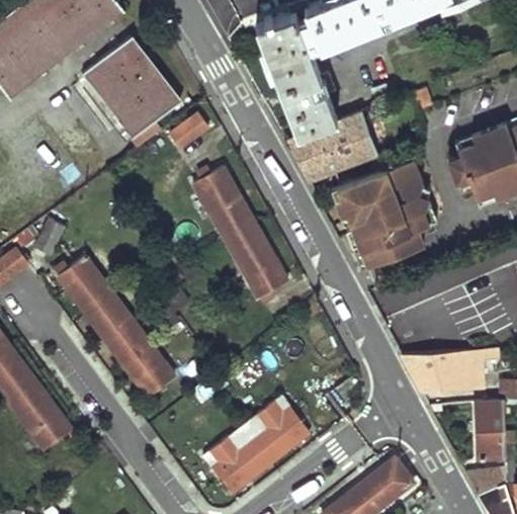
[(111,0),(34,0),(0,26),(0,90),(7,100),(121,12),(111,0)]
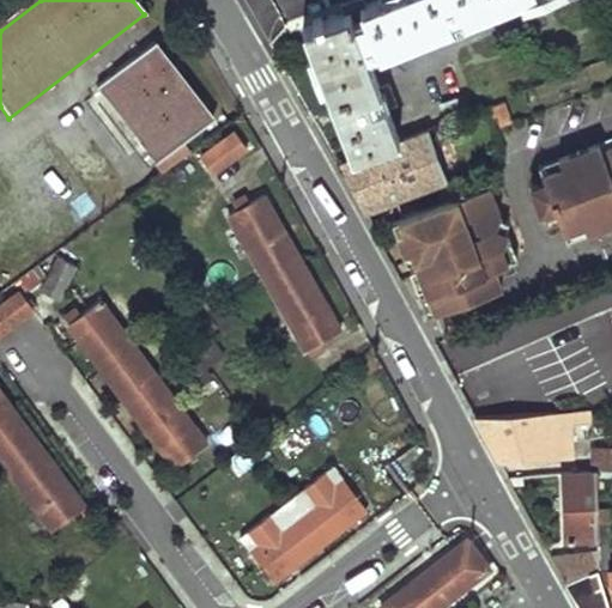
[(399,0),(323,29),(321,24),(313,26),(315,32),(303,37),(351,160),(398,143),(368,64),(533,0),(399,0)]
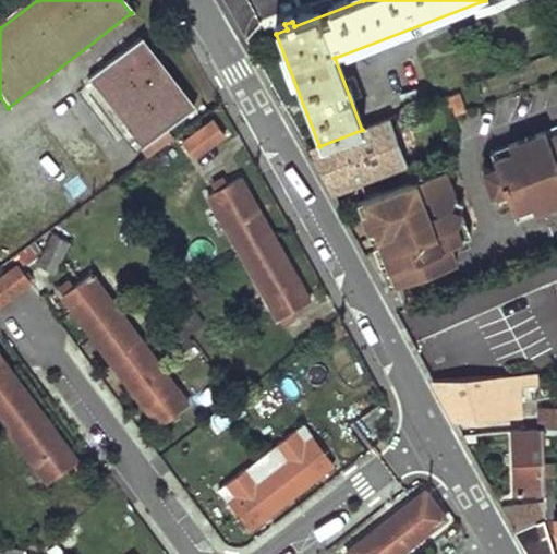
[(190,112),(136,44),(89,80),(142,149),(142,151),(147,159),(171,141),(165,132),(190,112)]
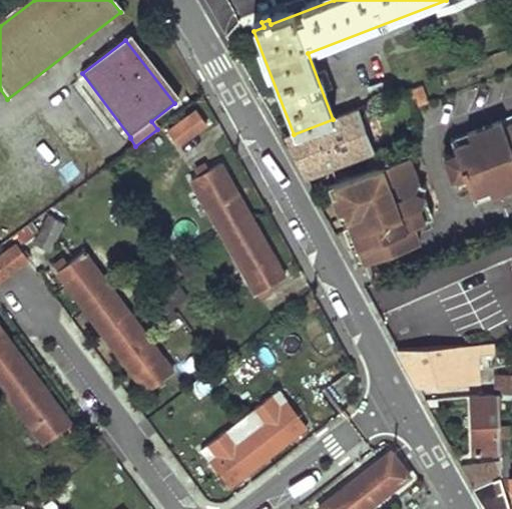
[(424,90),(410,95),(416,112),(430,107),(424,90)]
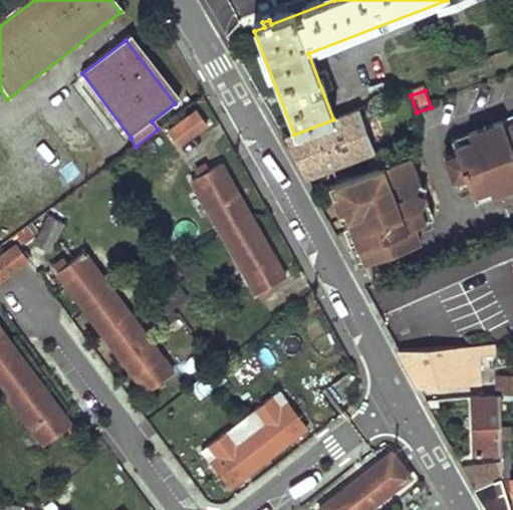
[(287,141),(305,180),(375,154),(359,112),(287,141)]
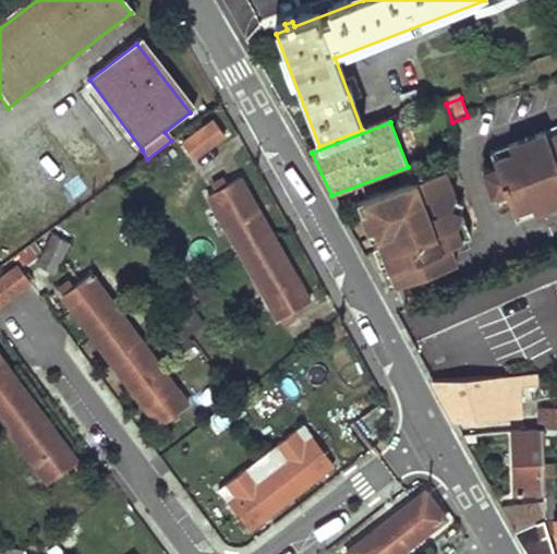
[(217,128),(188,149),(197,161),(226,141),(217,128)]
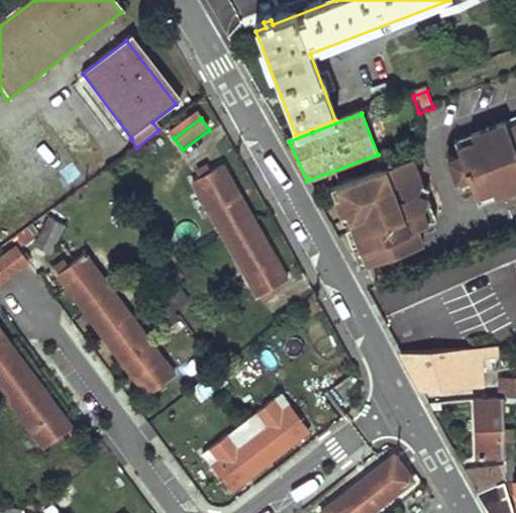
[(515,120),(453,144),(455,150),(515,128),(515,120)]
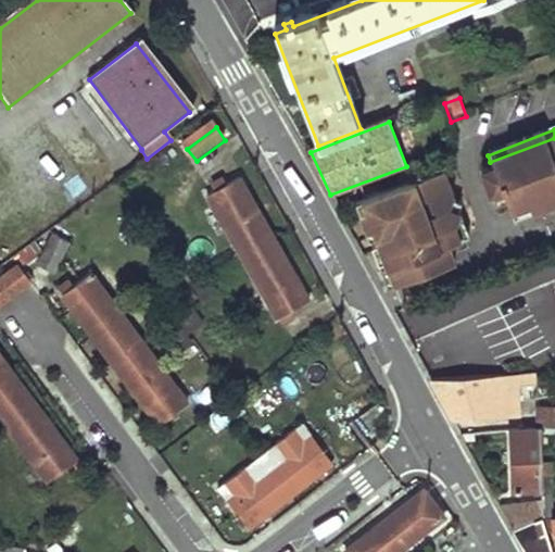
[(494,173),(480,178),(488,199),(490,198),(491,200),(503,196),(511,216),(554,200),(554,138),(490,162),(494,173)]
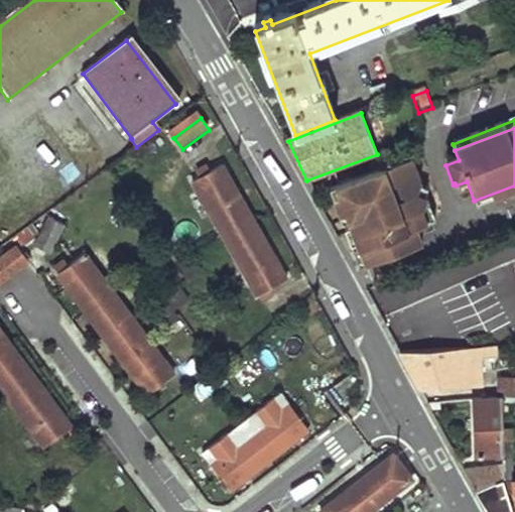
[(373,232),(377,244),(415,231),(426,227),(421,213),(426,201),(423,200),(415,197),(418,188),(419,185),(410,159),(391,166),(385,164),(383,170),(335,188),(347,223),(350,229),(353,239),(373,232)]
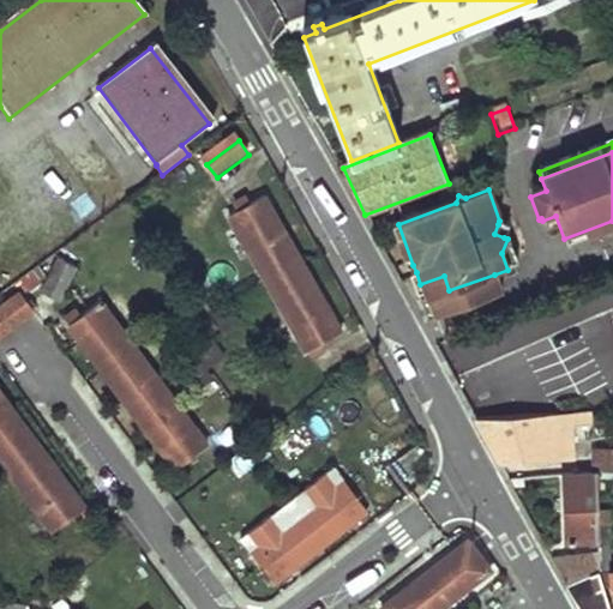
[(253,211),(245,197),(232,204),(240,218),(253,211)]
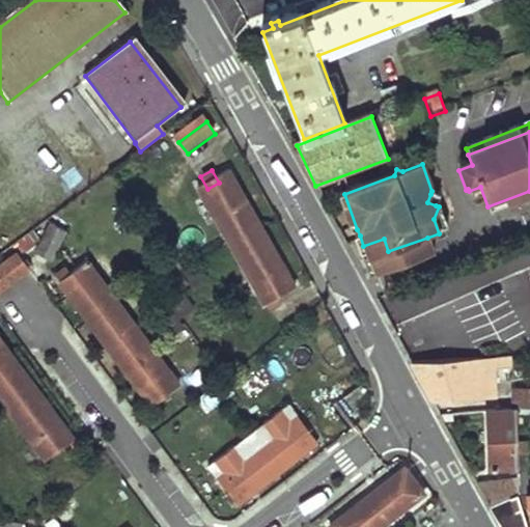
[(207,189),(201,192),(265,307),(293,293),(229,177),(219,183),(207,189)]
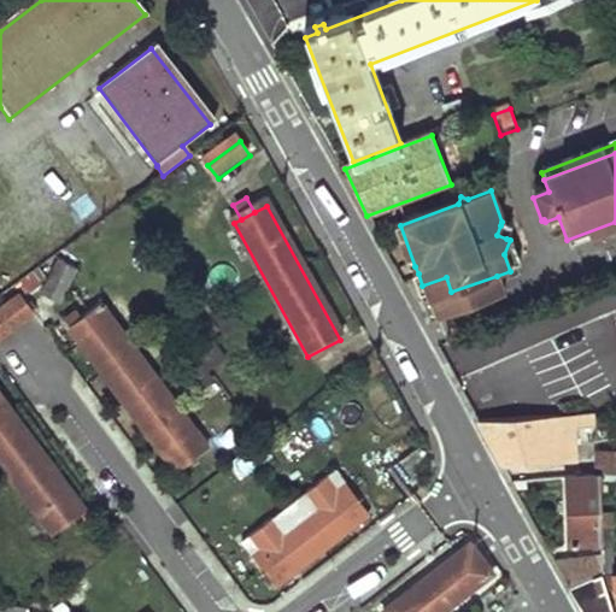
[(615,222),(567,240),(570,248),(615,230),(615,222)]
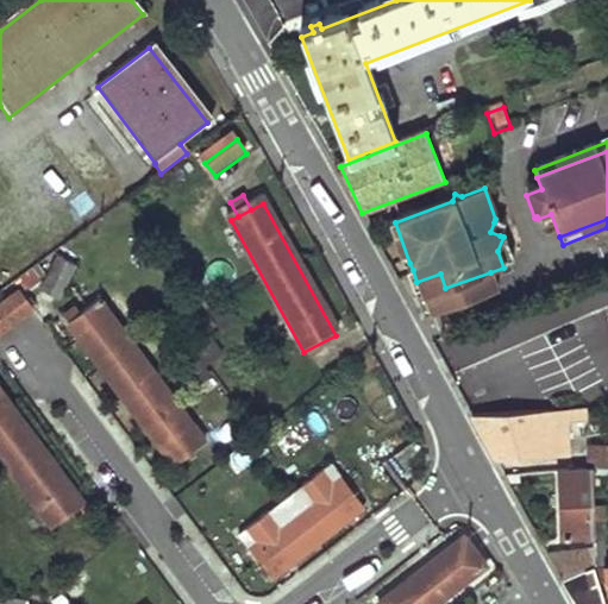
[(395,222),(388,225),(403,265),(409,263),(395,222)]
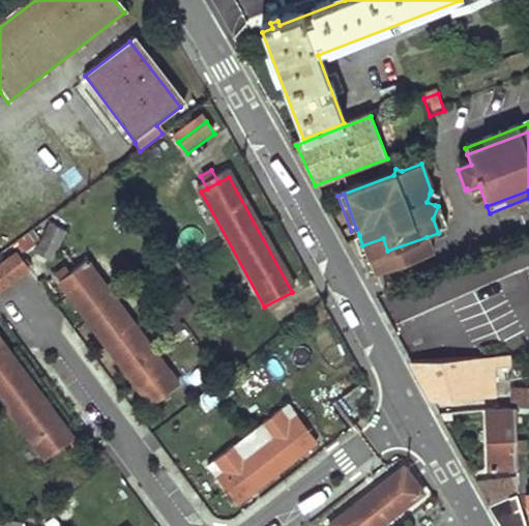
[(438,197),(430,194),(427,202),(435,205),(438,197)]
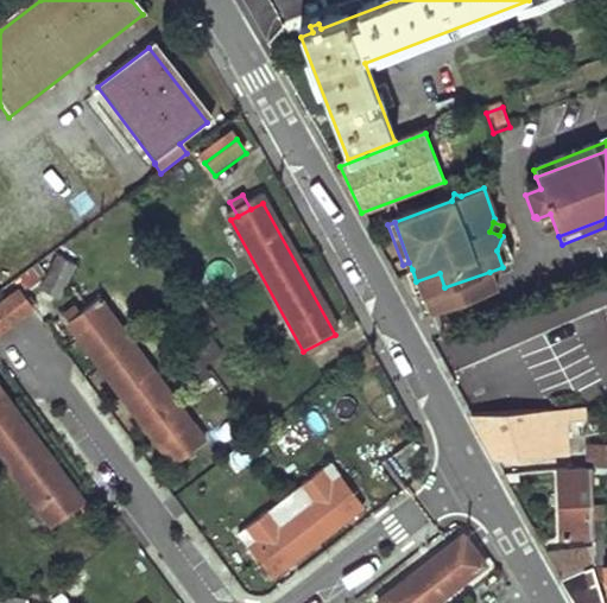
[(512,264),(503,236),(497,251),(503,267),(512,264)]
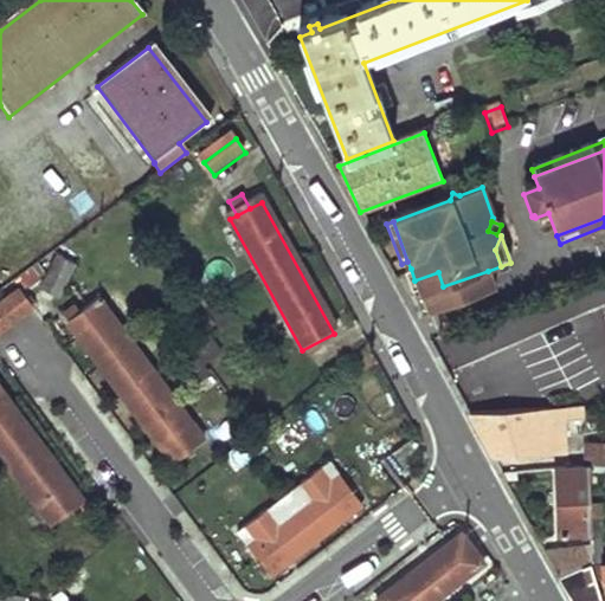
[(76,267),(57,258),(40,291),(58,299),(76,267)]
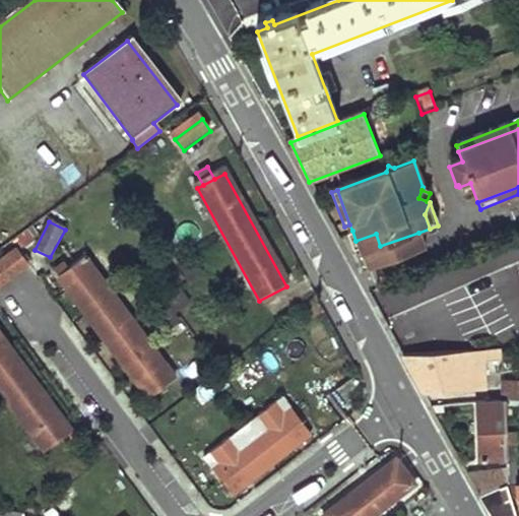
[(352,231),(346,233),(352,249),(359,247),(355,241),(352,231)]
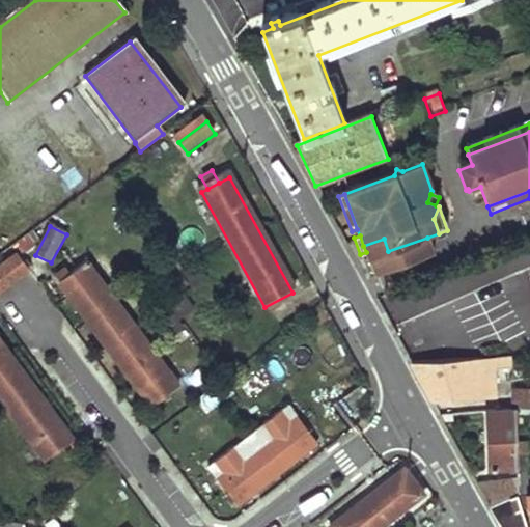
[(427,238),(388,251),(385,253),(387,257),(383,266),(386,273),(434,254),(427,238)]
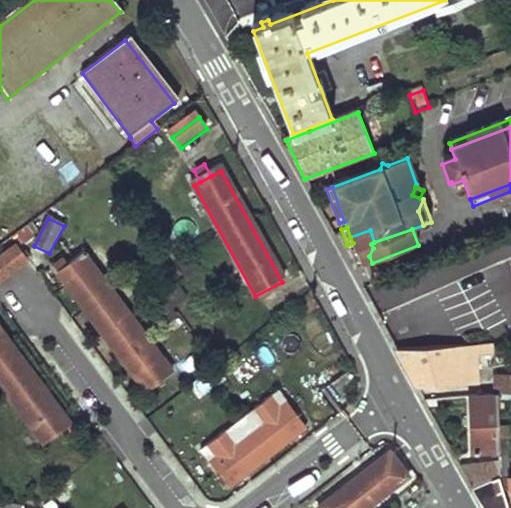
[(370,230),(350,237),(353,243),(355,249),(374,242),(370,230)]
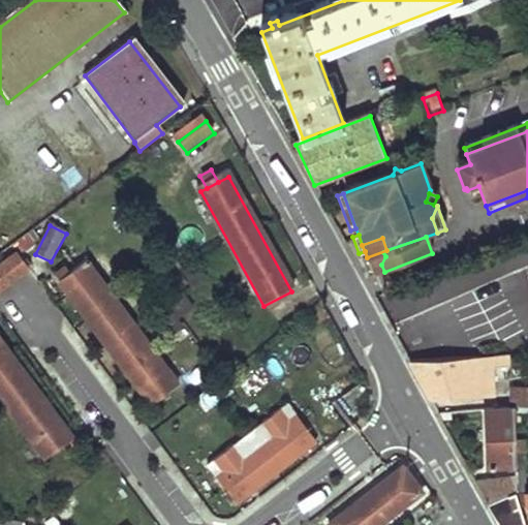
[(383,252),(386,250),(367,257),(374,275),(384,272),(381,265),(385,256),(383,252)]
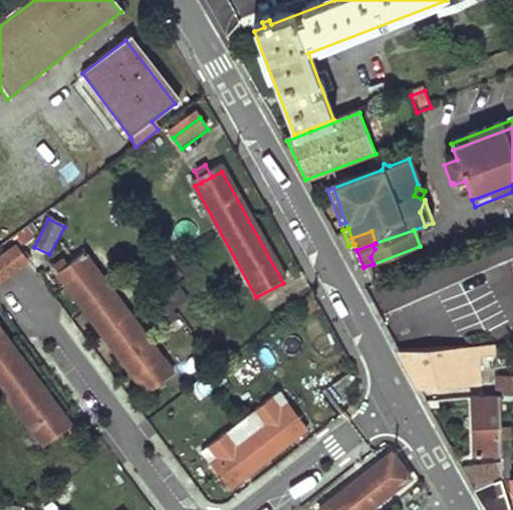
[(15,248),(0,259),(0,281),(26,261),(15,248)]
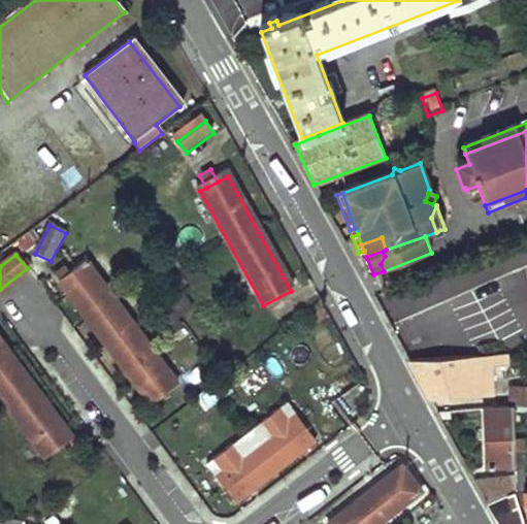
[(60,283),(59,284),(139,387),(164,367),(85,264),(70,275),(60,283)]
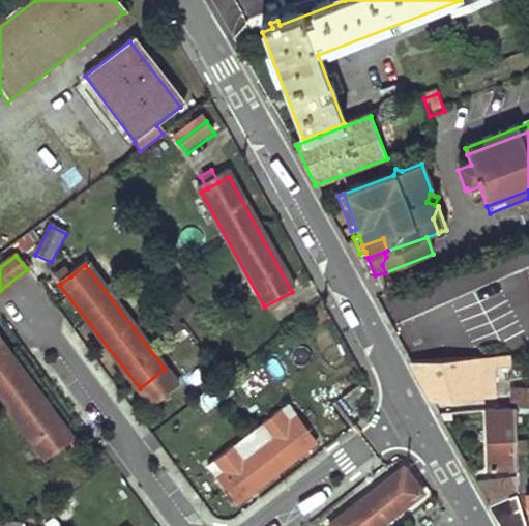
[(70,276),(64,267),(54,275),(60,284),(70,276)]
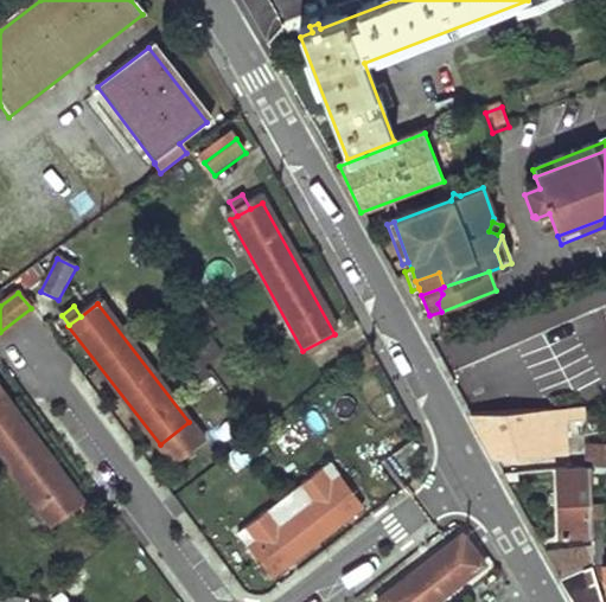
[(0,455),(51,525),(81,503),(0,392),(0,455)]
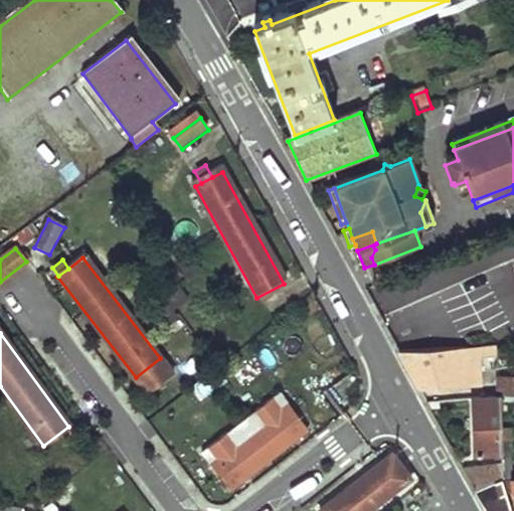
[(494,348),(399,353),(420,391),(481,388),(480,360),(495,360),(494,348)]
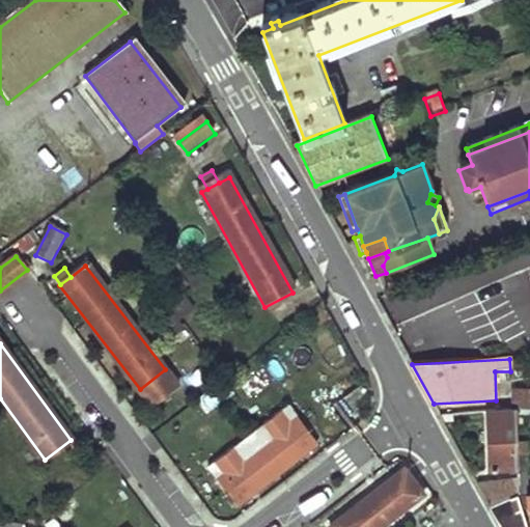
[(529,393),(514,395),(515,414),(517,414),(529,413),(529,393)]
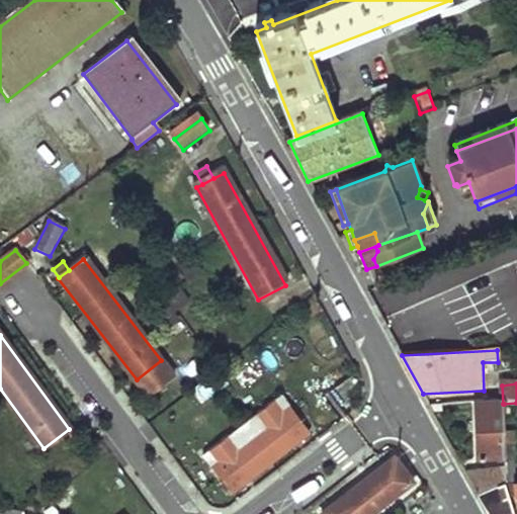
[(226,440),(204,456),(231,493),(307,436),(279,401),(258,416),(260,419),(228,442),(226,440)]
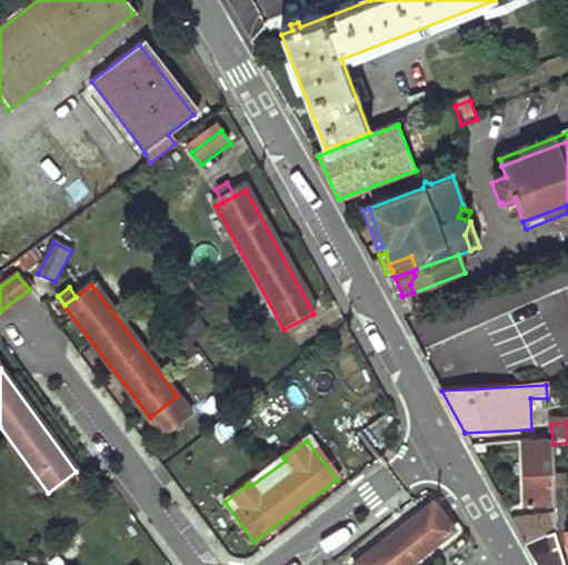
[(525,445),(526,507),(555,507),(554,444),(552,444),(525,445)]
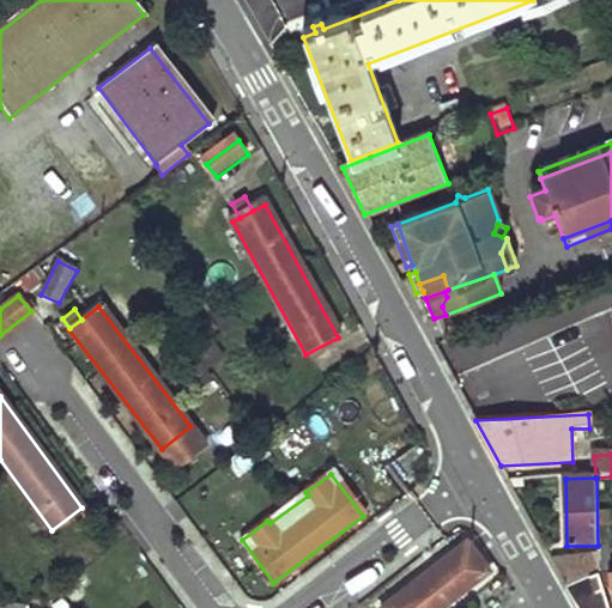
[(467,541),(383,606),(385,607),(435,607),(489,567),(467,541)]
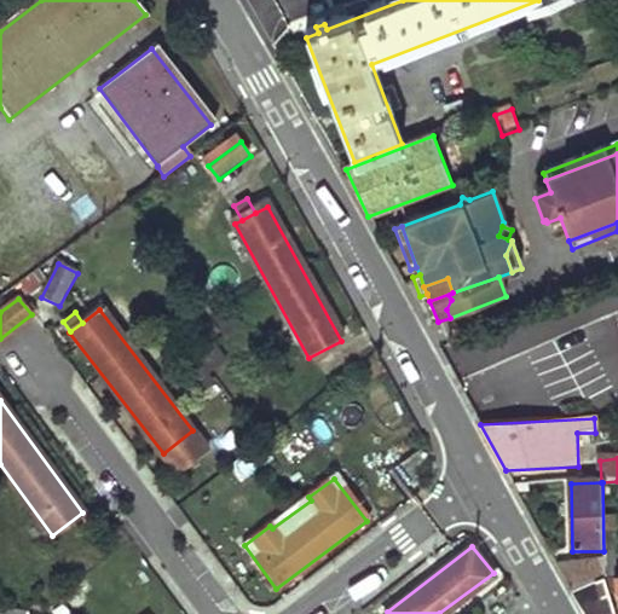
[(558,567),(572,592),(605,575),(604,566),(558,567)]
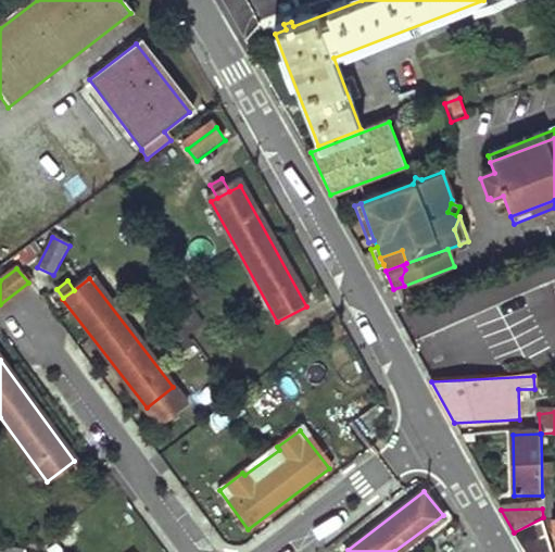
[(514,532),(524,551),(550,551),(549,548),(554,548),(553,535),(544,530),(543,517),(514,532)]
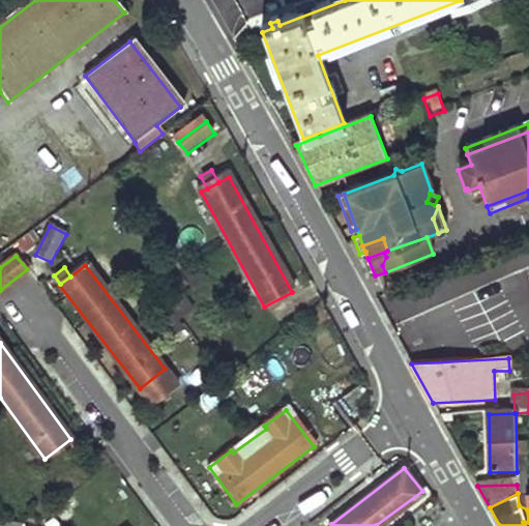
[(62,525),(75,517),(64,504),(36,525),(62,525)]
